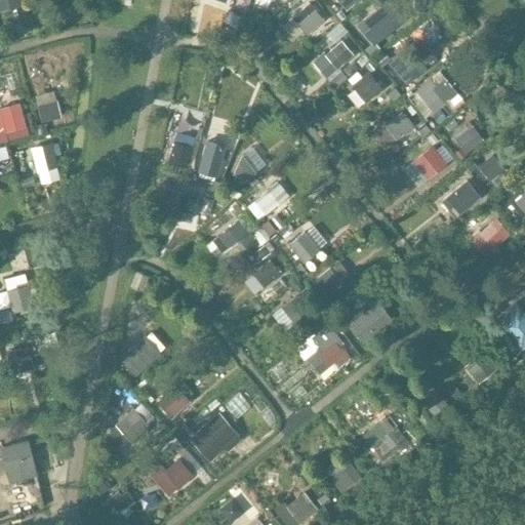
[(323,19),(310,4),(293,17),(307,34),(323,19)]
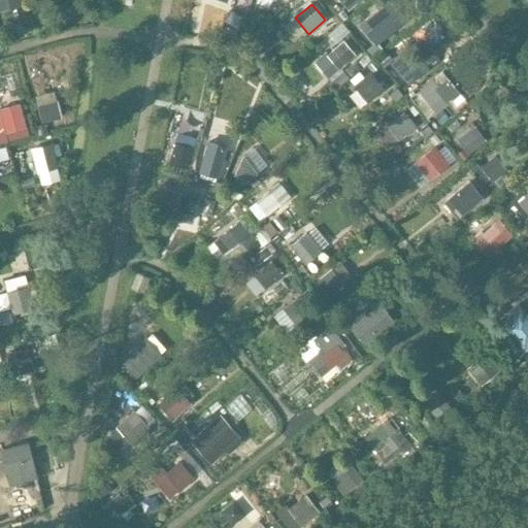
[(361,24),(376,39),(389,26),(374,11),(361,24)]
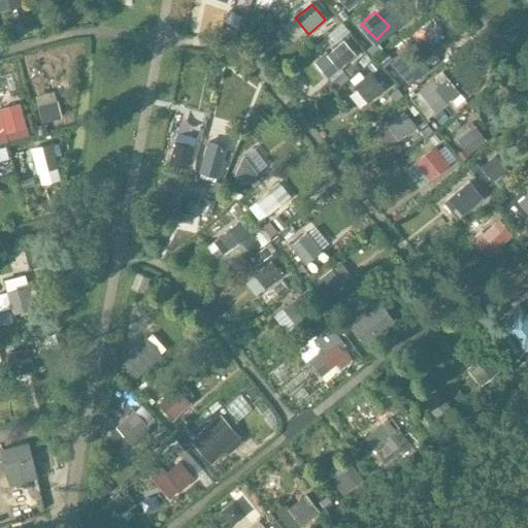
[(339,69),(356,55),(343,42),(328,56),(339,69)]
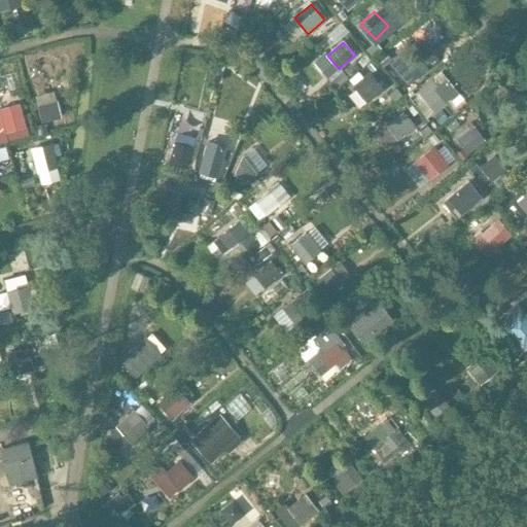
[(418,66),(407,53),(393,63),(405,76),(418,66)]
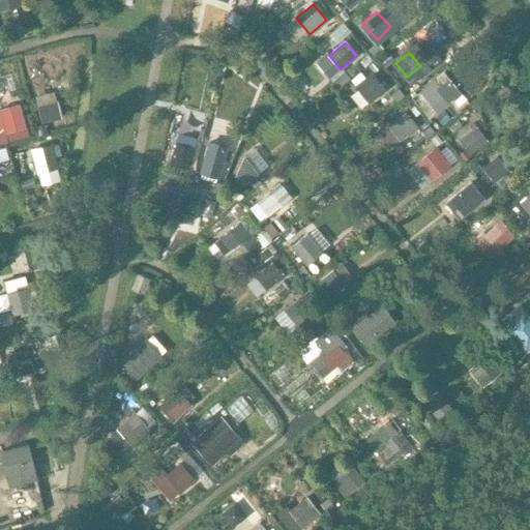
[(386,90),(372,72),(355,87),(370,104),(386,90)]
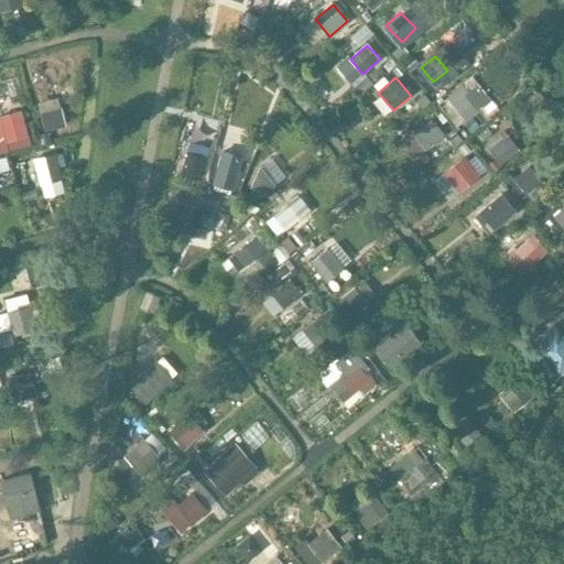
[(479,110),(467,96),(453,108),(465,121),(479,110)]
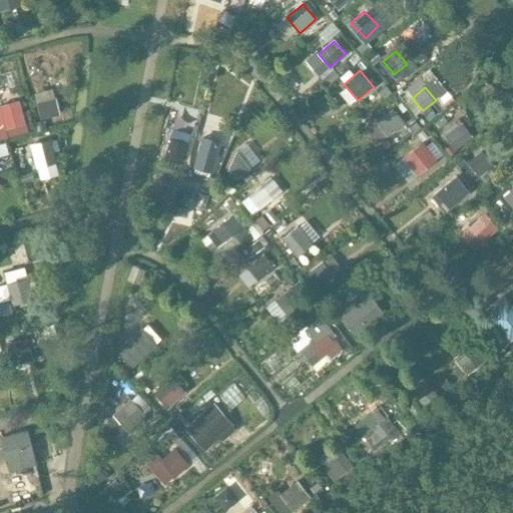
[(52,93),(35,98),(41,119),(58,115),(52,93)]
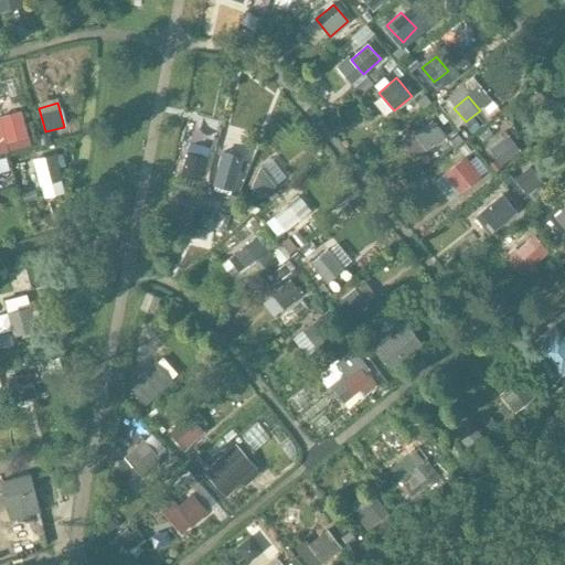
[(27,137),(20,112),(0,116),(0,120),(6,141),(27,137)]
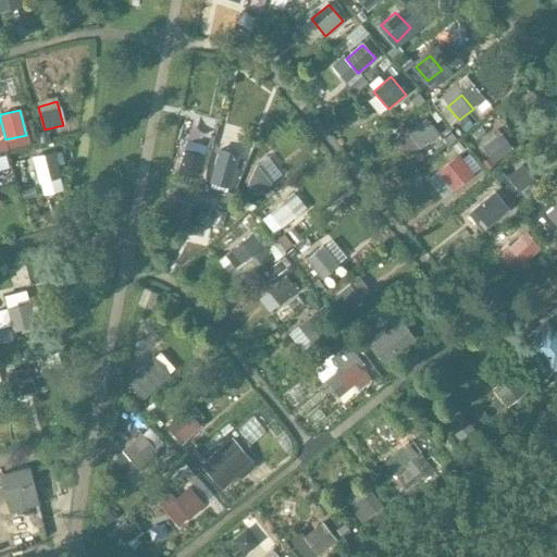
[(438,134),(426,119),(407,134),(419,148),(438,134)]
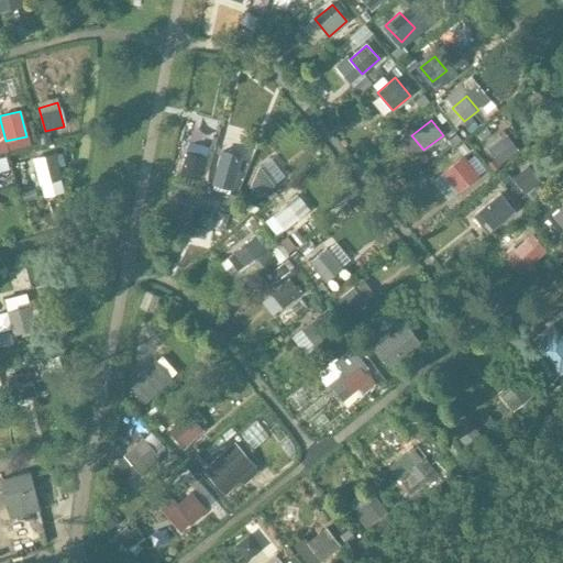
[(518,150),(506,135),(489,150),(500,164),(518,150)]
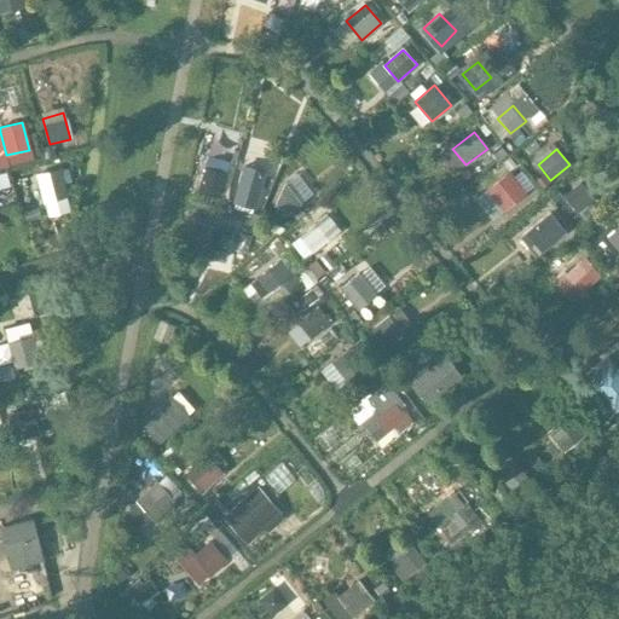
[(219,197),(226,173),(206,167),(200,192),(219,197)]
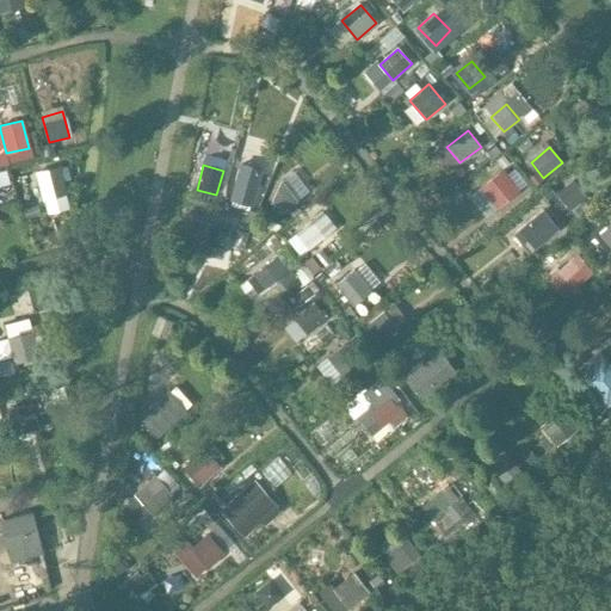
[(63,193),(56,168),(38,173),(45,198),(63,193)]
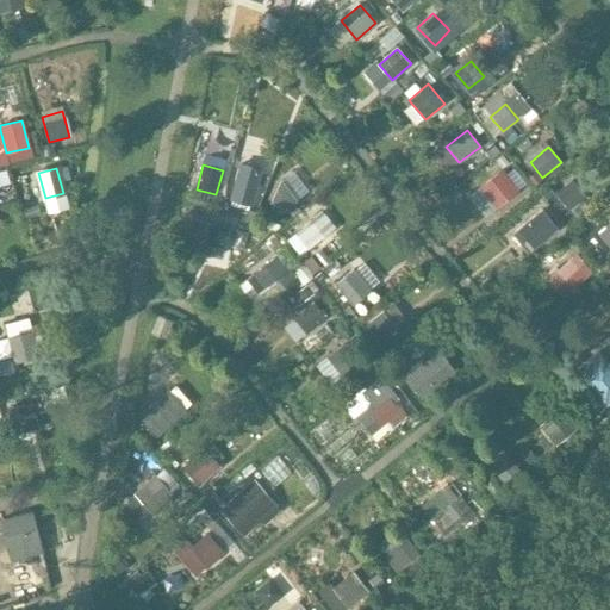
[(251,206),(260,176),(238,170),(230,200),(251,206)]
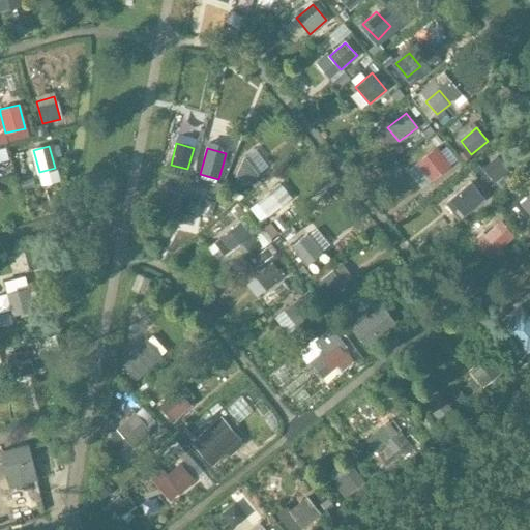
[(450,166),(436,149),(418,164),(433,180),(450,166)]
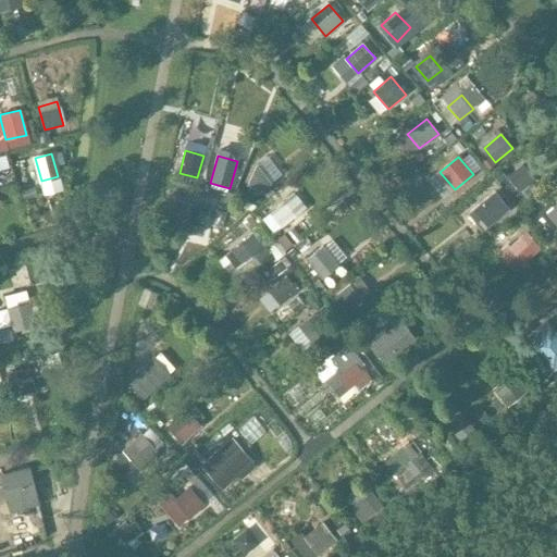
[(520,193),(535,178),(523,164),(507,178),(520,193)]
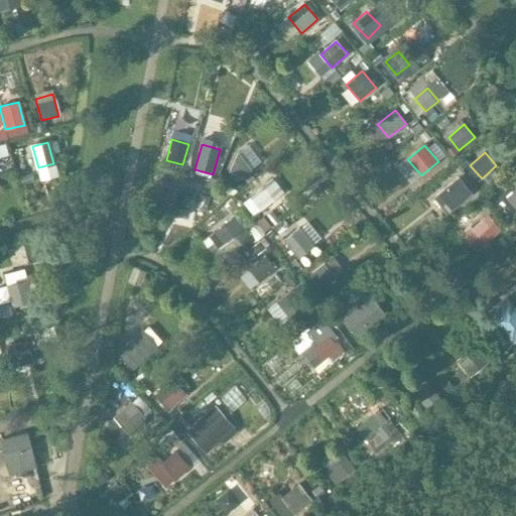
[(251,169),(239,153),(236,155),(229,172),(236,181),(251,169)]
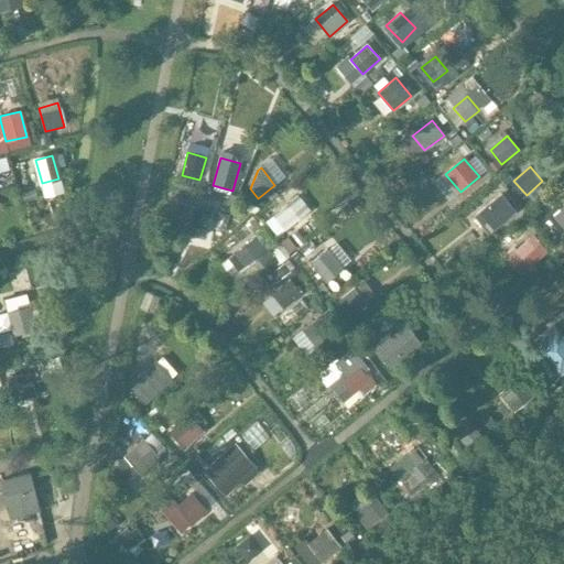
[(300,218),(288,204),(271,217),(283,231),(300,218)]
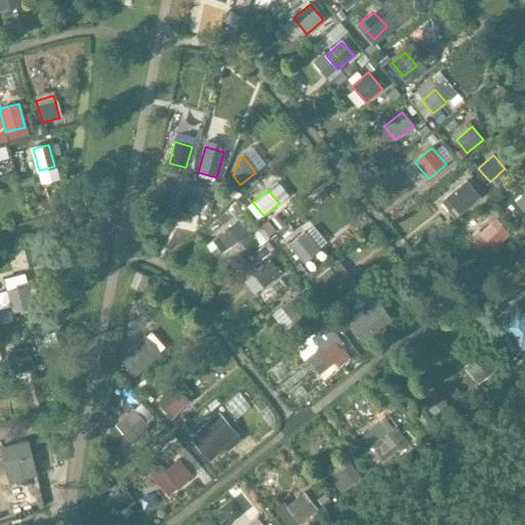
[(467,204),(454,190),(443,200),(455,214),(467,204)]
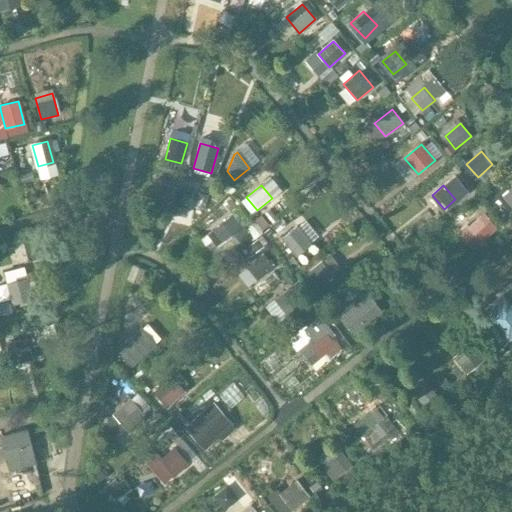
[(189,208),(193,191),(177,187),(173,204),(189,208)]
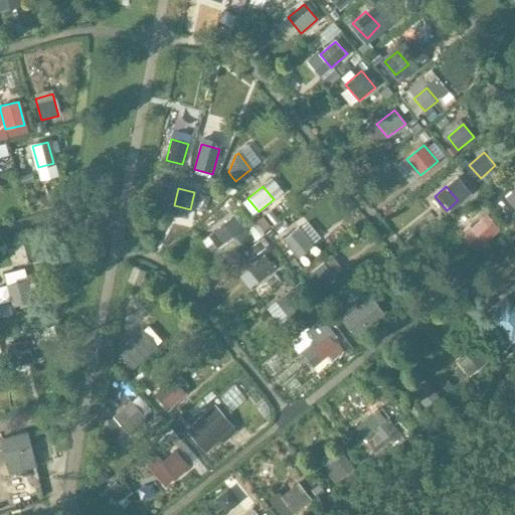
[(514,210),(514,195),(511,191),(500,201),(511,214),(514,210)]
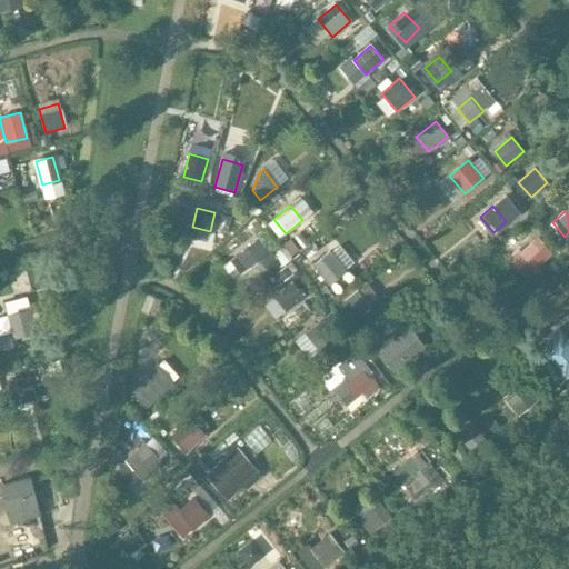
[(242,276),(270,253),(259,239),(230,261),(242,276)]
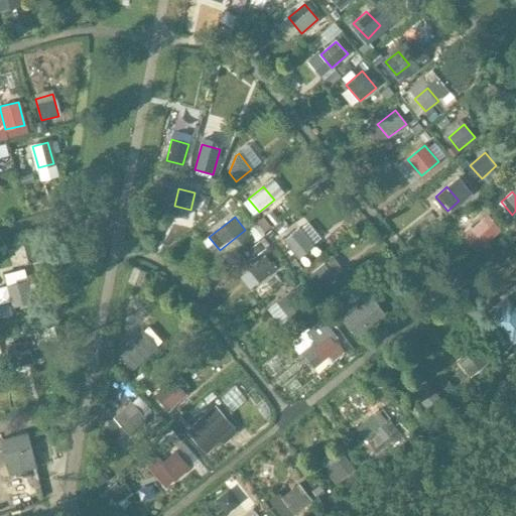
[(496,234),(484,220),(472,230),(484,245),(496,234)]
